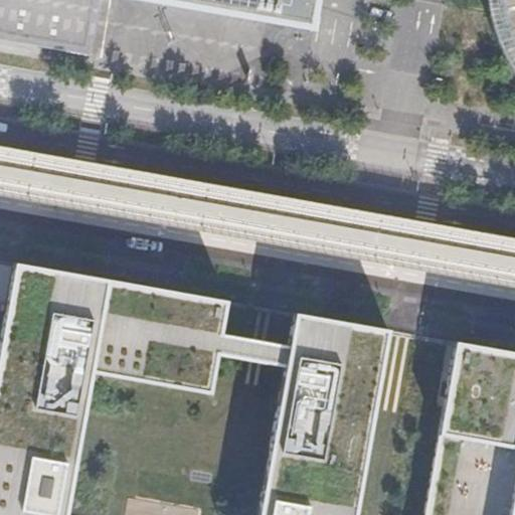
[(100,0),(140,0),(313,30),(318,0),(0,0),(0,40),(90,58),(100,0)]
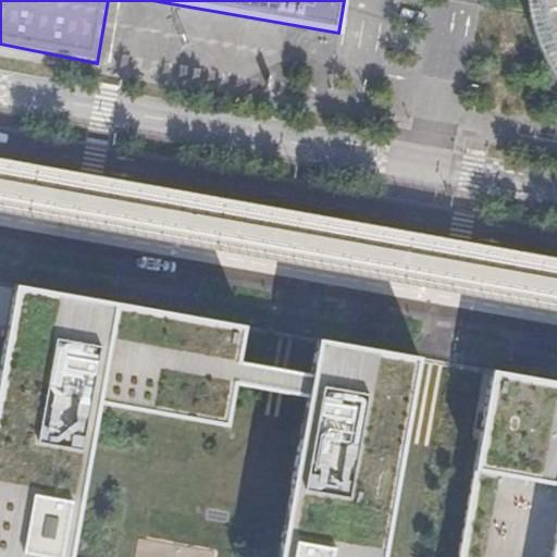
[(556,0),(527,0),(531,24),(556,76),(556,0)]
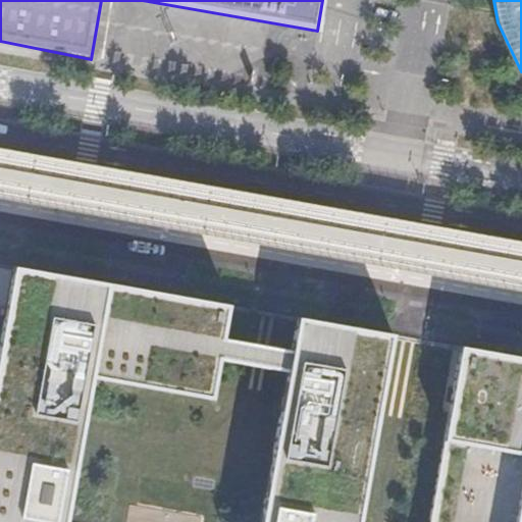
[(0,351),(0,521),(72,521),(95,396),(104,397),(217,417),(227,360),(230,341),(237,306),(15,267),(0,351)]
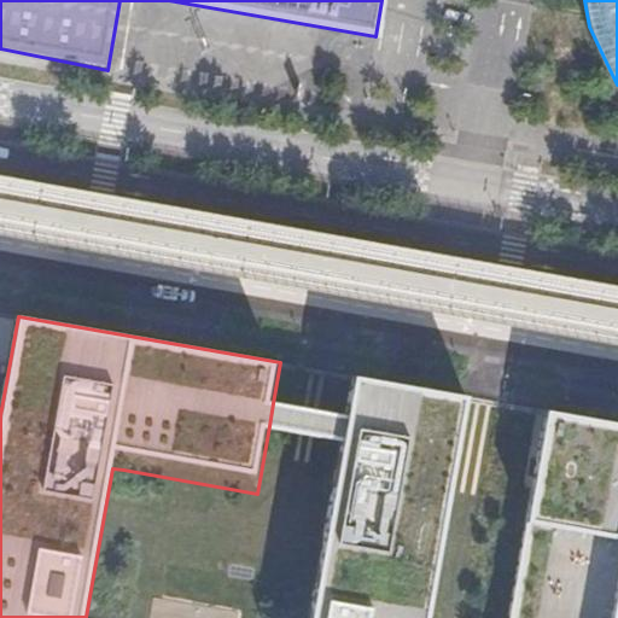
[(425,617),(465,397),(353,377),(345,417),(342,439),(309,617),(425,617)]
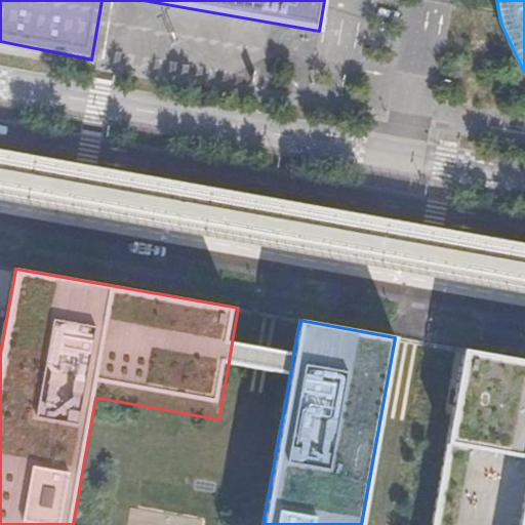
[(232,342),(229,362),(290,373),(293,354),(232,342)]
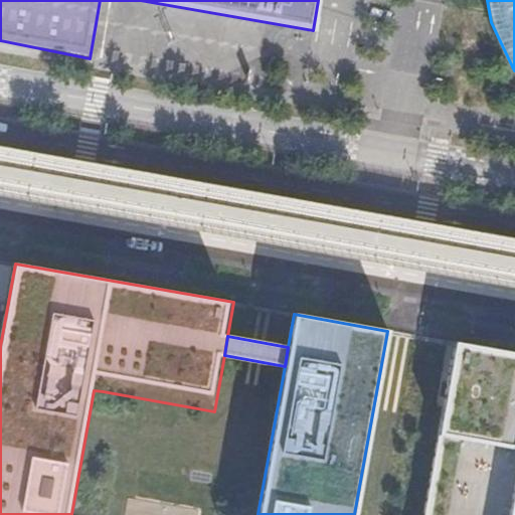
[(514,514),(514,352),(454,342),(423,514),(514,514)]
